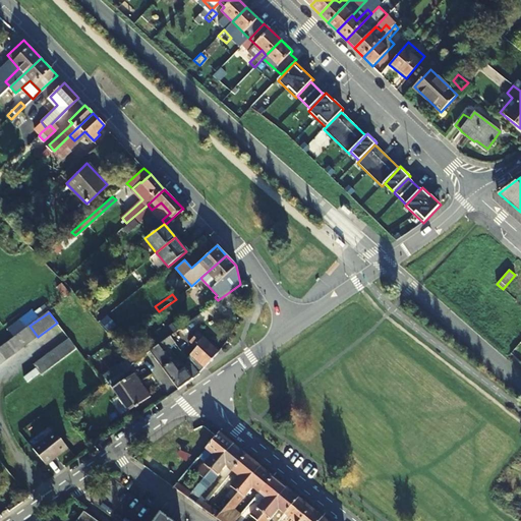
[(199,313),(170,336),(174,342),(204,320),(199,313)]
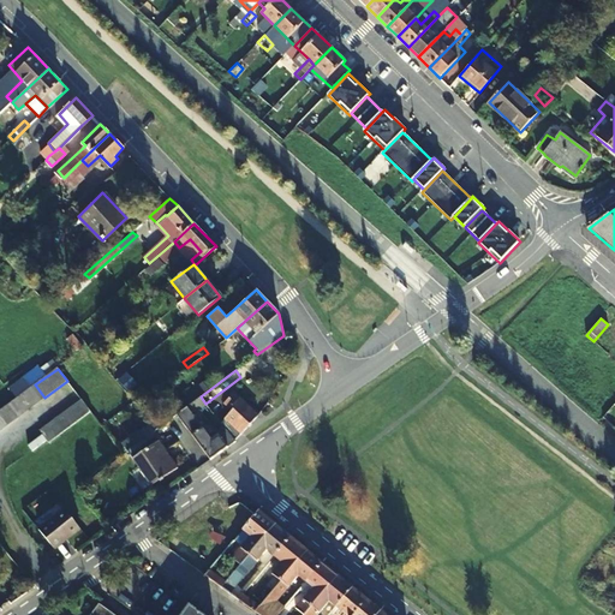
[(28,390),(37,402),(45,398),(35,384),(28,390)]
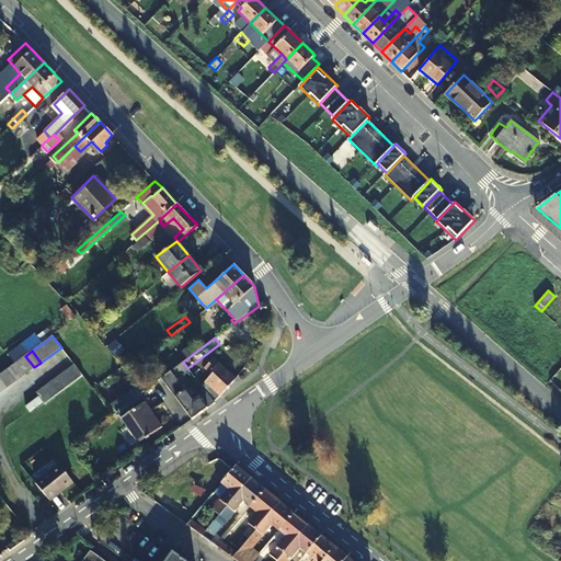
[(26,373),(34,367),(25,356),(18,362),(26,373)]
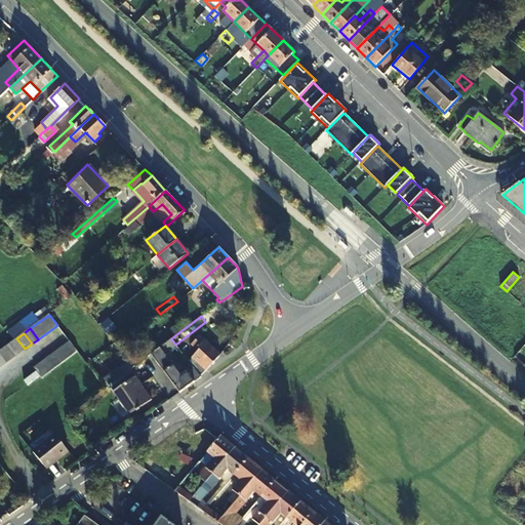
[(200,375),(220,354),(200,335),(192,344),(198,350),(188,360),(191,363),(200,375)]
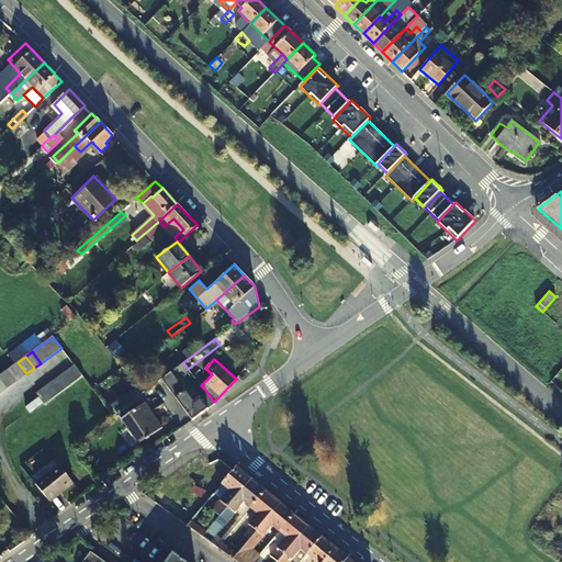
[(20,379),(26,373),(18,362),(11,367),(20,379)]
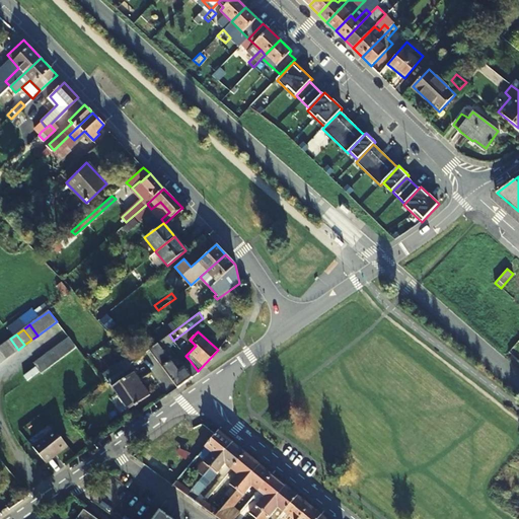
[(198,372),(198,371),(189,359),(176,367),(163,349),(173,341),(169,335),(149,350),(177,387),(198,372)]
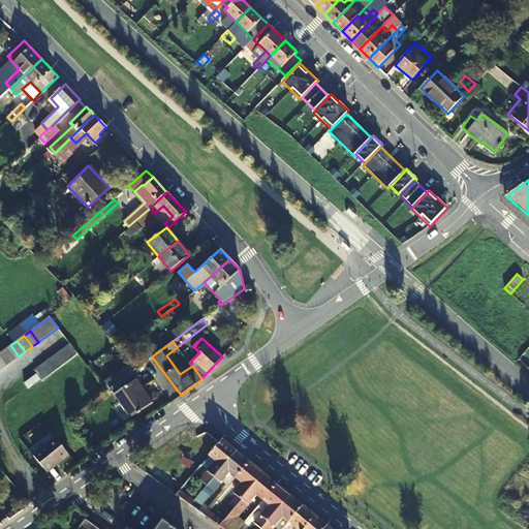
[(78,354),(69,344),(34,370),(42,381),(78,354)]
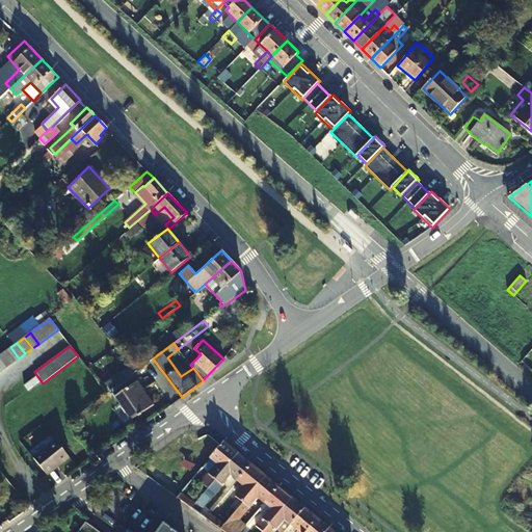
[(19,358),(10,347),(4,351),(12,363),(19,358)]
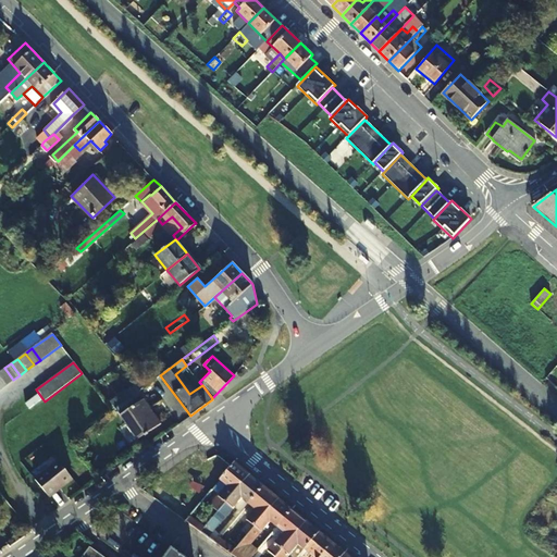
[(13,380),(4,368),(0,371),(0,374),(7,385),(13,380)]
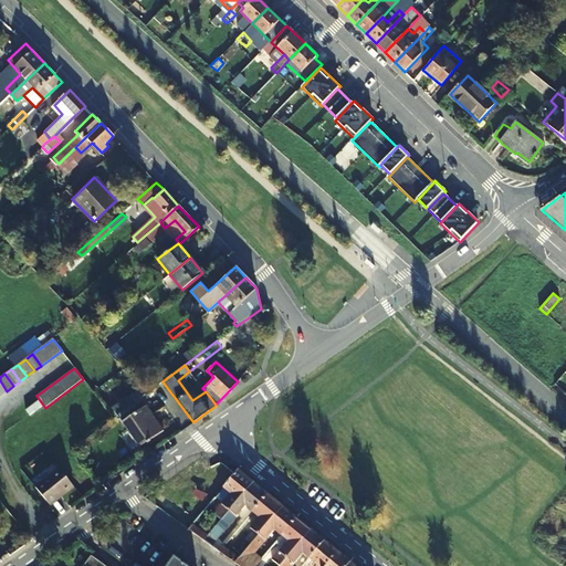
[(116,413),(132,404),(127,396),(112,406),(116,413)]
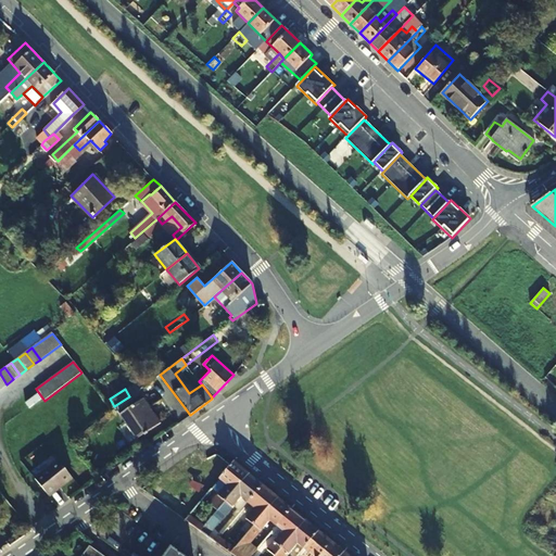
[(129,396),(114,406),(136,439),(160,424),(138,390),(129,396)]
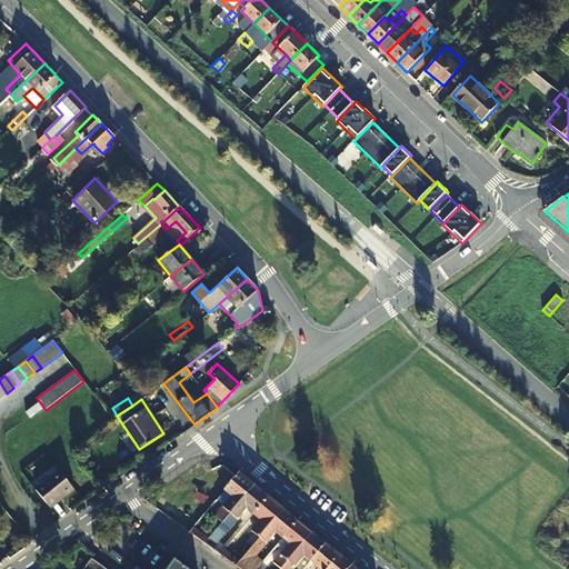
[(51,507),(75,489),(59,470),(37,488),(51,507)]
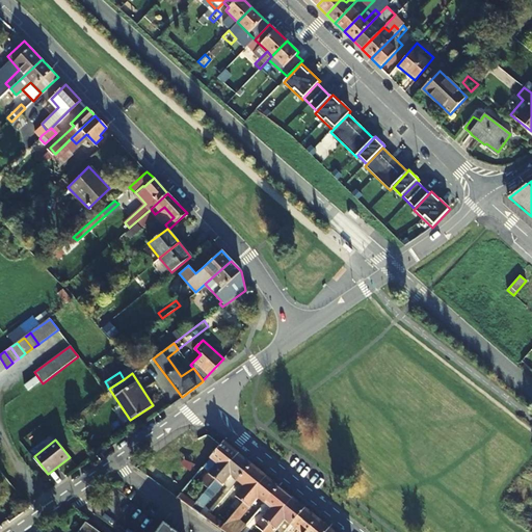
[(232,461),(239,453),(224,441),(221,445),(220,446),(209,459),(215,464),(208,474),(201,483),(207,488),(209,486),(223,469),(230,460),(232,461)]
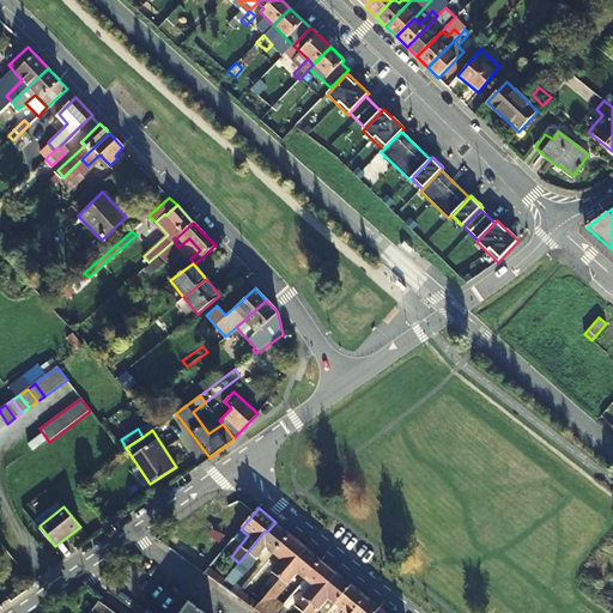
[(290,533),(275,522),(267,532),(265,530),(258,540),(241,560),(248,565),(254,558),(256,559),(266,550),(272,554),(290,533)]
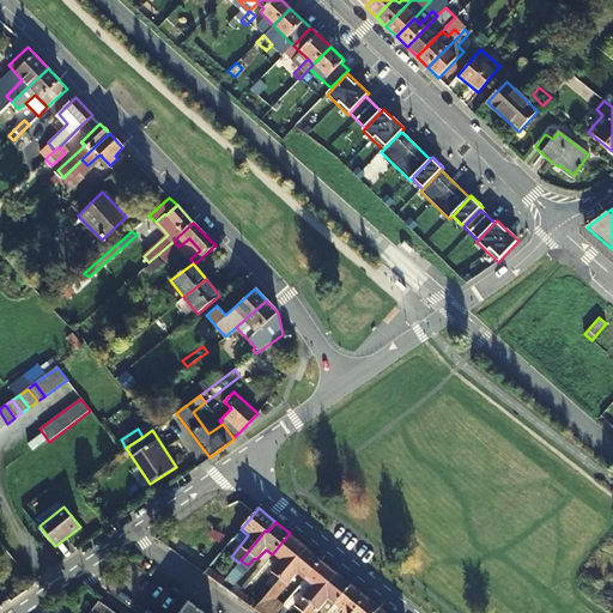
[(248,535),(241,529),(232,540),(240,546),(248,535)]
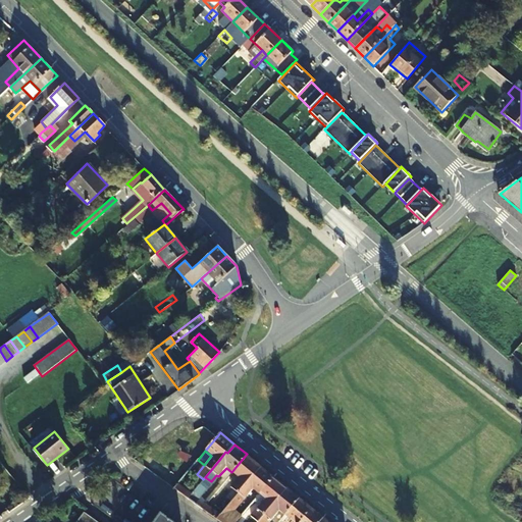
[(247,454),(231,472),(239,478),(231,487),(233,489),(228,496),(231,500),(246,482),(245,481),(252,473),(254,475),(261,466),(260,466),(247,454)]
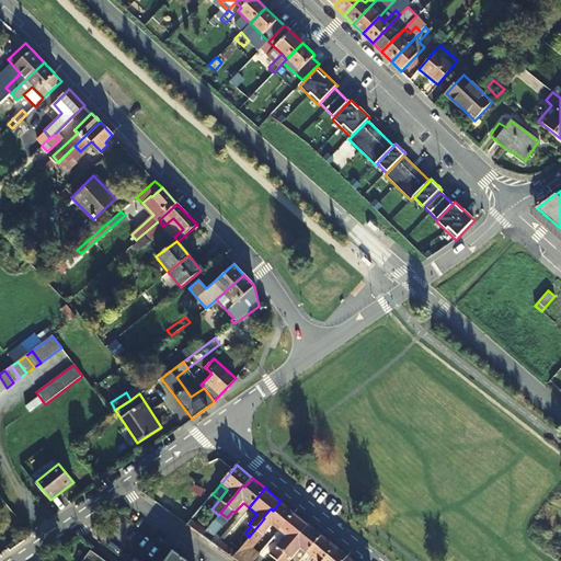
[(264,518),(249,537),(254,541),(261,534),(263,536),(272,526),(277,530),(293,514),(294,512),(287,506),(281,501),(273,511),(271,508),(263,517),(264,518)]
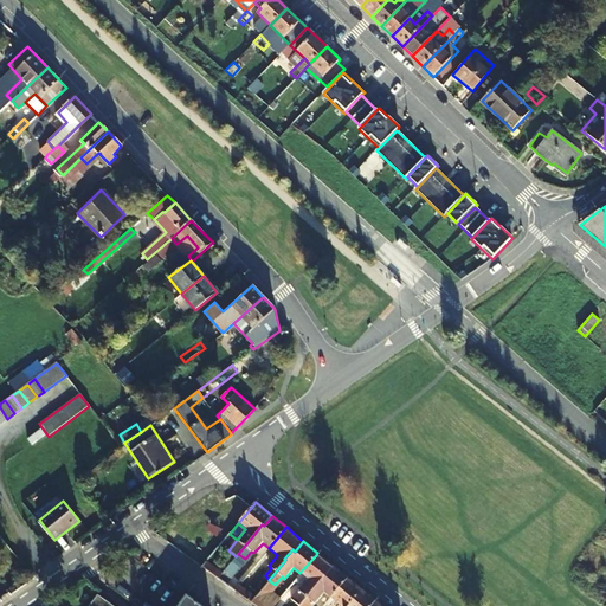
[(316,555),(300,573),(307,579),(291,598),(296,603),(292,605),(298,605),(300,605),(317,584),(314,581),(322,573),(326,575),(331,568),(333,566),(317,553),(316,555)]
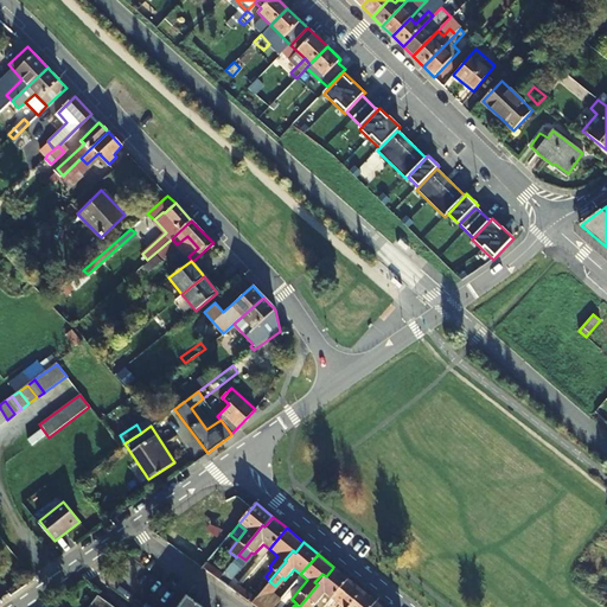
[(219,577),(223,573),(206,561),(203,566),(202,568),(217,580),(219,577)]
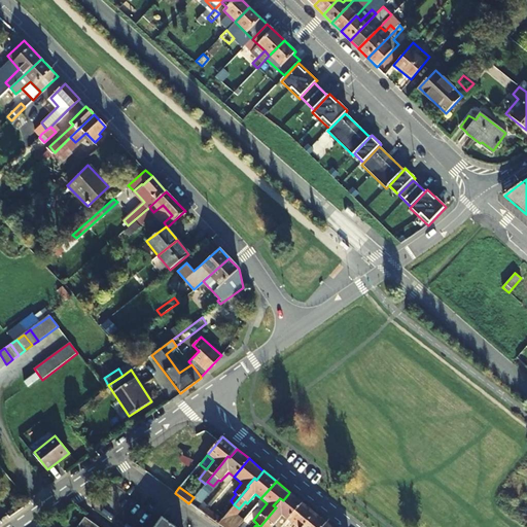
[(302,502),(289,492),(288,494),(283,500),(280,498),(273,505),(276,507),(260,526),(267,526),(271,523),(273,525),(280,515),(287,521),(301,504),(302,502)]
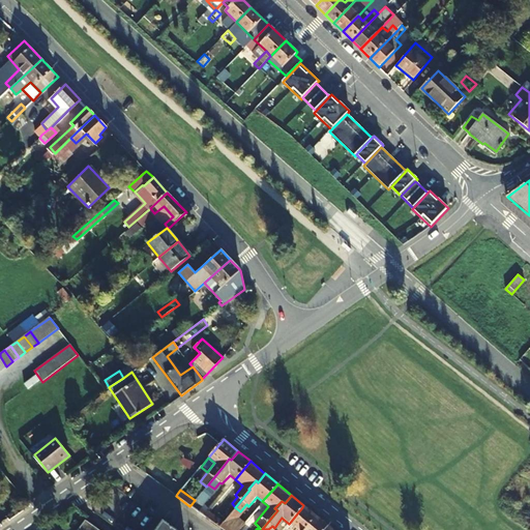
[(205,514),(208,510),(195,500),(192,504),(189,506),(204,516),(205,514)]
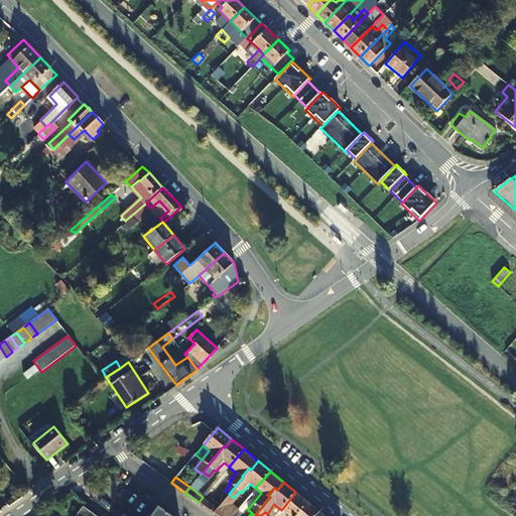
[(294,494),(281,510),(288,515),(287,515),(295,515),(306,503),(307,502),(295,492),(294,494)]
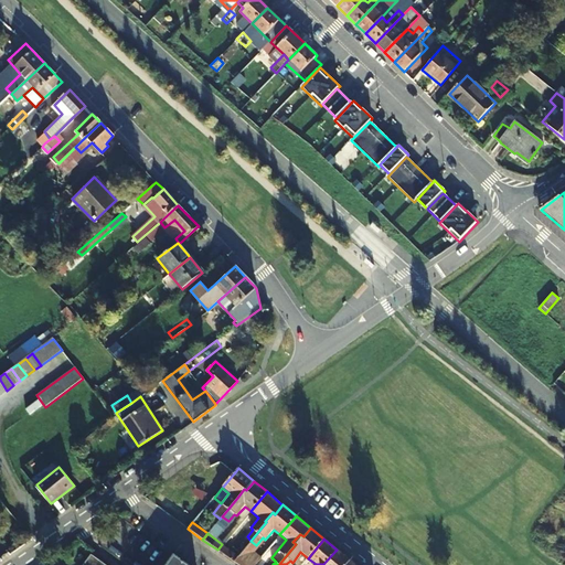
[(234,561),(238,555),(222,544),(219,548),(217,550),(233,562),(234,561)]
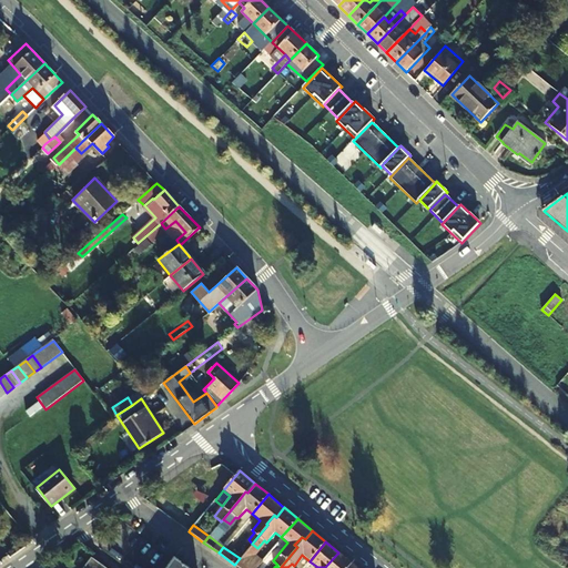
[(337,554),(325,567),(346,567),(351,565),(352,563),(338,553),(337,554)]
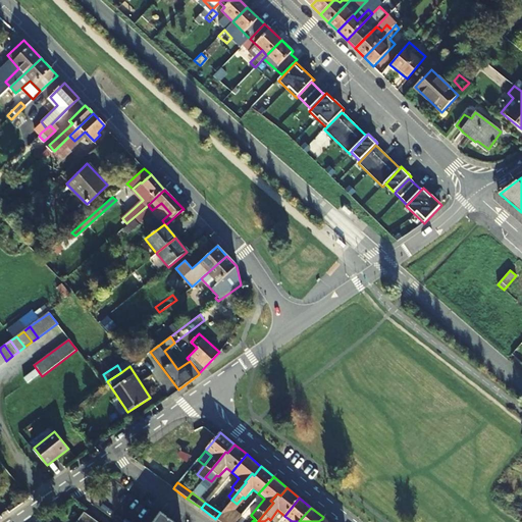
[(216,518),(215,519),(219,521),(231,521),(220,513),(216,518)]
